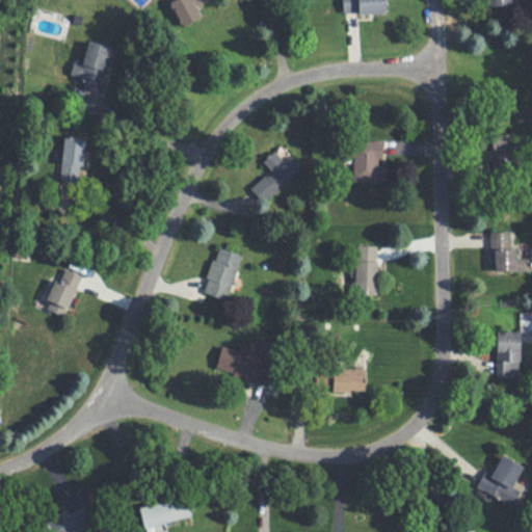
[(200,4),(206,0),(170,0),(185,26),(205,16),(200,4)]
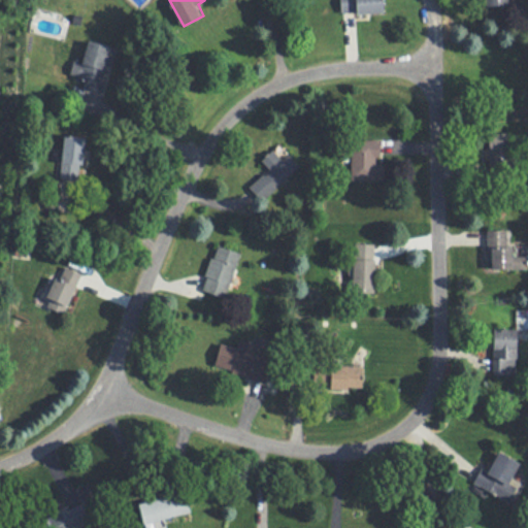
[(340,0),(340,11),(385,11),(385,0),(340,0)]
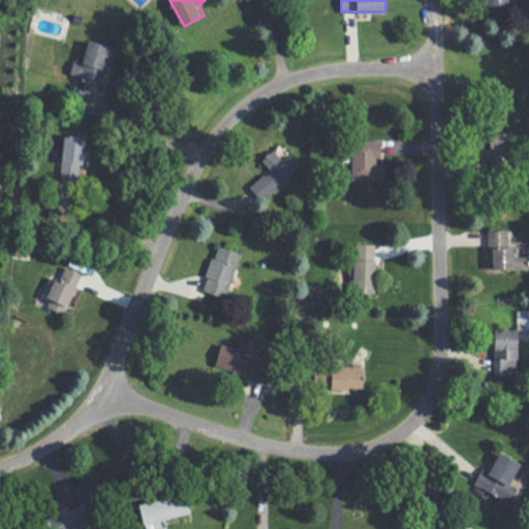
[(115,45),(90,39),(80,79),(104,85),(115,45)]
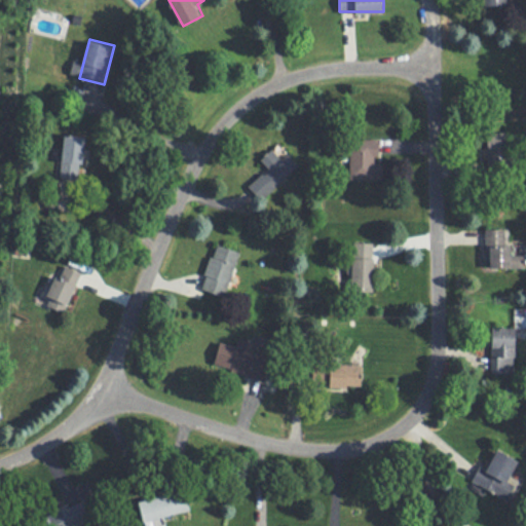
[(83,180),(86,136),(64,135),(61,178),(83,180)]
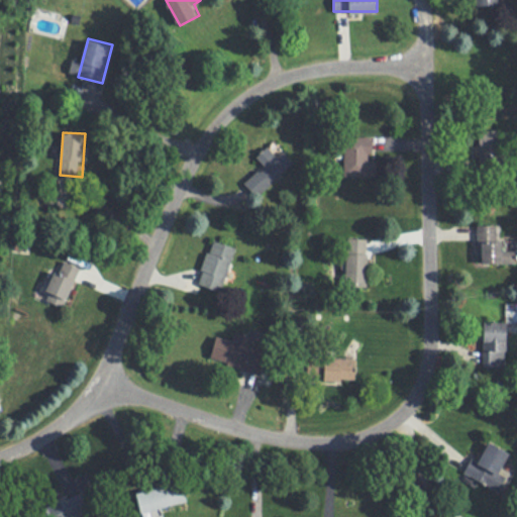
[(344,176),(378,176),(378,160),(374,160),(374,137),(344,137),(344,176)]
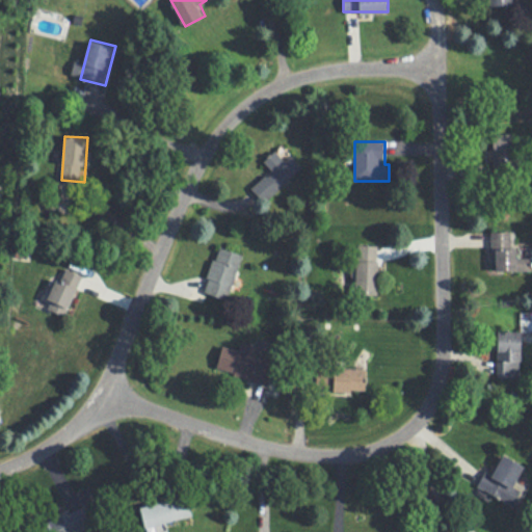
[(291,156),(284,162),(275,151),(263,161),(271,171),(251,187),(262,201),(301,169),(291,156)]
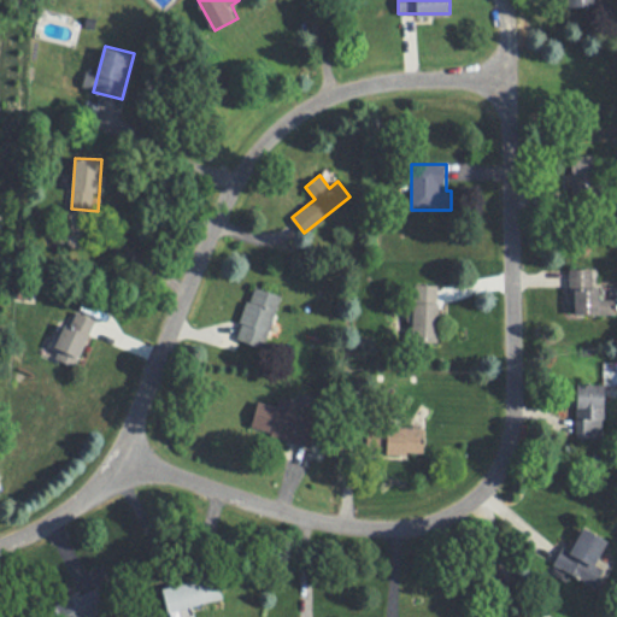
[(570,268),(570,313),(616,313),(616,299),(601,299),(601,287),(593,287),(593,268),(570,268)]
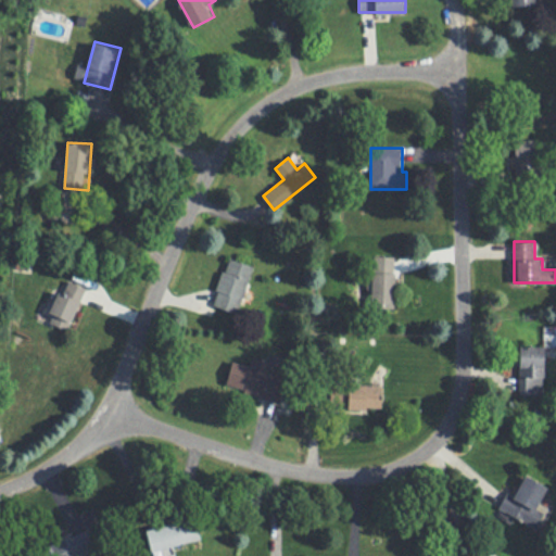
[(213,305),(238,313),(253,265),(227,257),(213,305)]
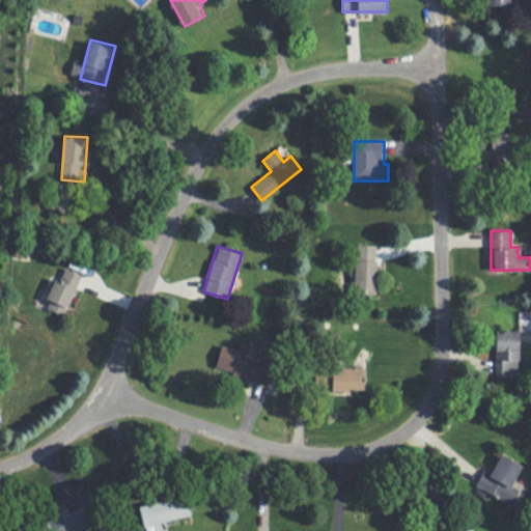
[(379,295),(379,257),(376,257),(376,247),(362,247),(362,257),(353,257),(352,294),(379,295)]
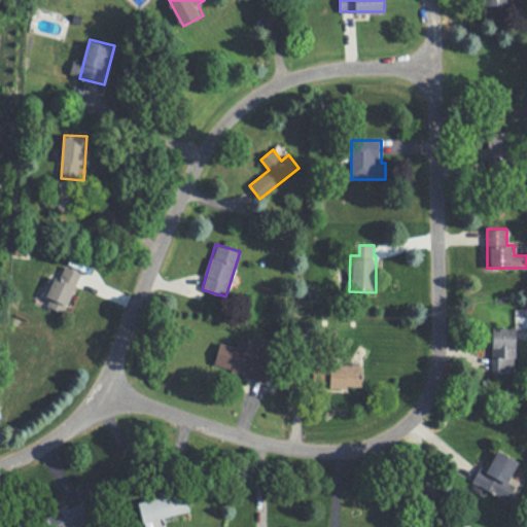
[(68,307),(82,273),(62,264),(47,299),(68,307)]
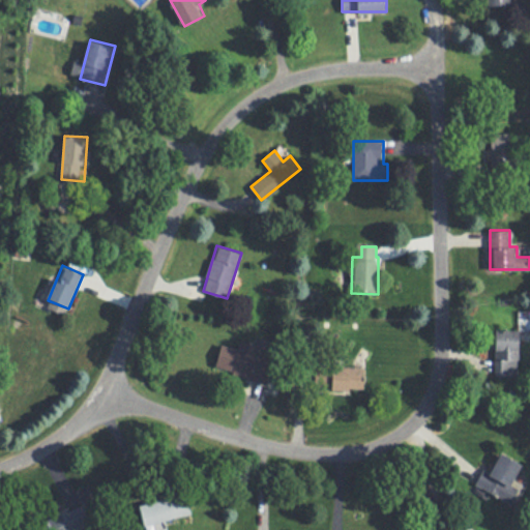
[(494,329),(494,377),(519,377),(519,329),(494,329)]
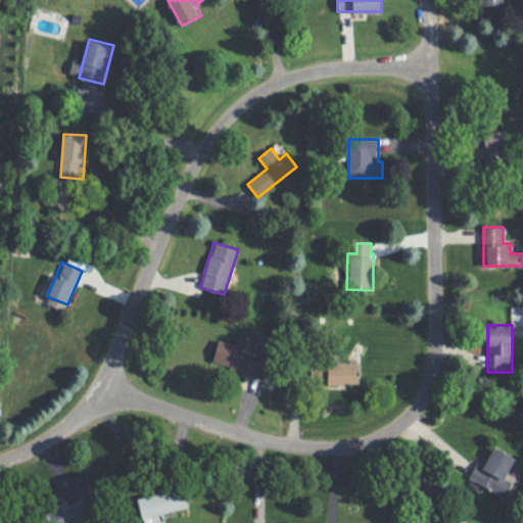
[(255,340),(237,336),(235,344),(219,340),(212,365),(266,378),(271,354),(253,349),(255,340)]
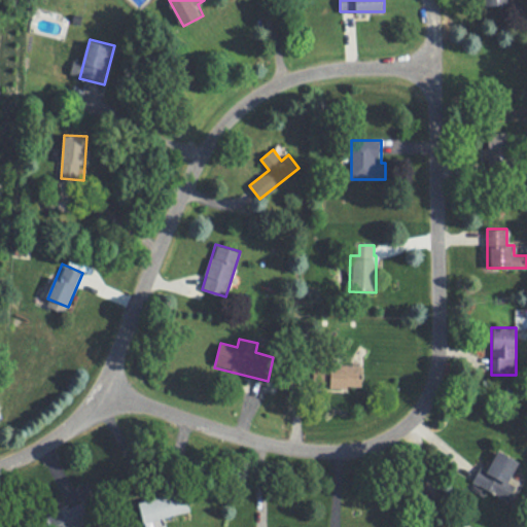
[(364,364),(330,364),(330,387),(364,387),(364,364)]
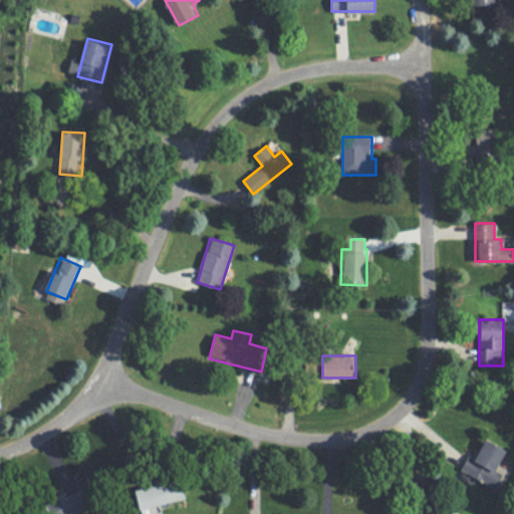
[(496,487),(502,474),(497,472),(507,449),(484,439),(469,475),(496,487)]
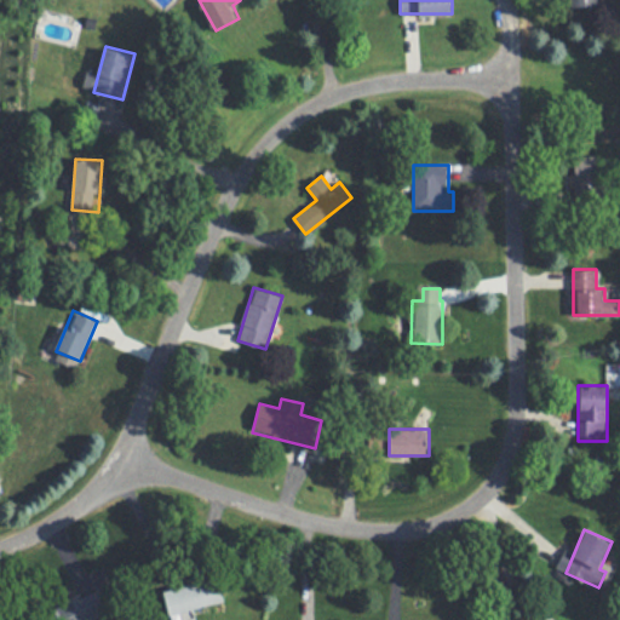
[(173,587),(178,612),(225,602),(220,578),(173,587)]
